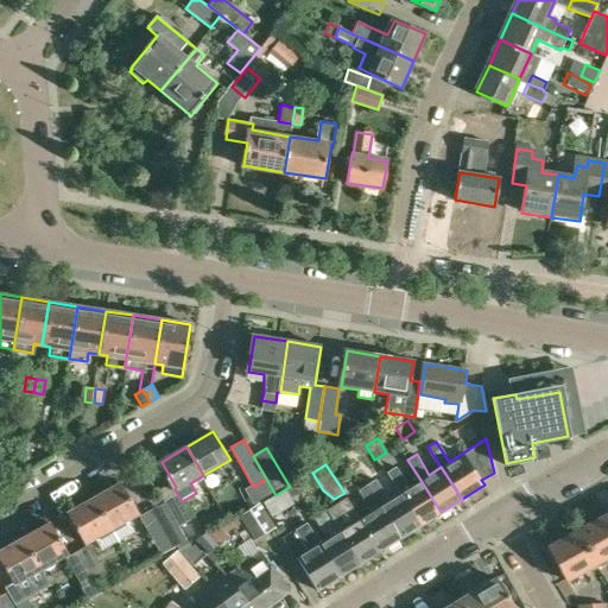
[(388,473),(400,493),(420,525),(441,512),(420,480),(410,487),(397,467),(388,473)]
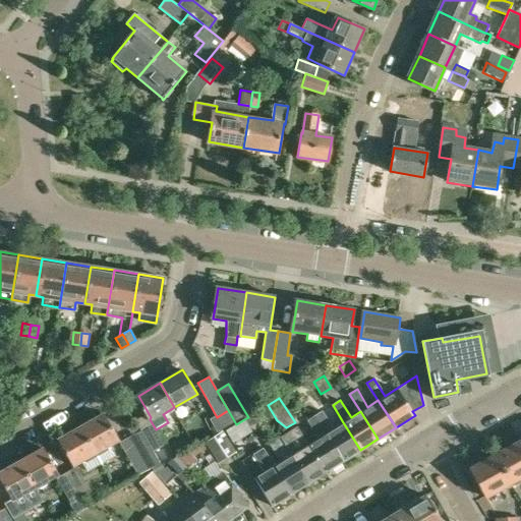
[(323,411),(314,416),(344,460),(360,450),(343,422),(334,428),(323,411)]
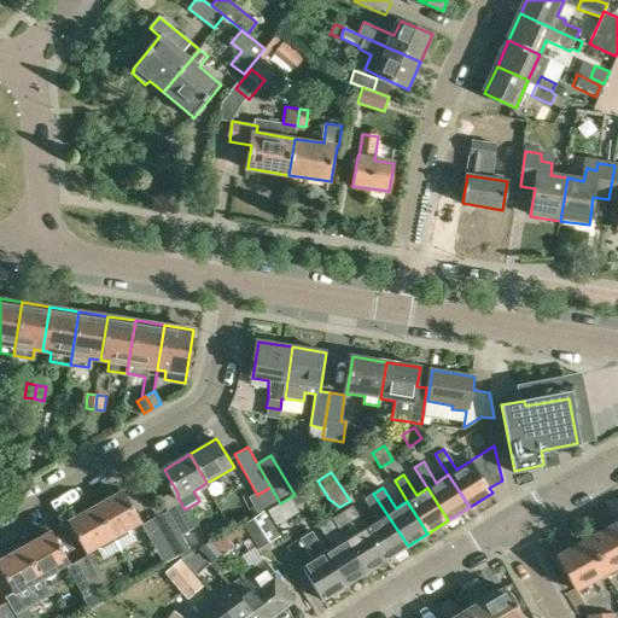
[(126,490),(98,506),(122,548),(136,540),(129,528),(143,520),(126,490)]
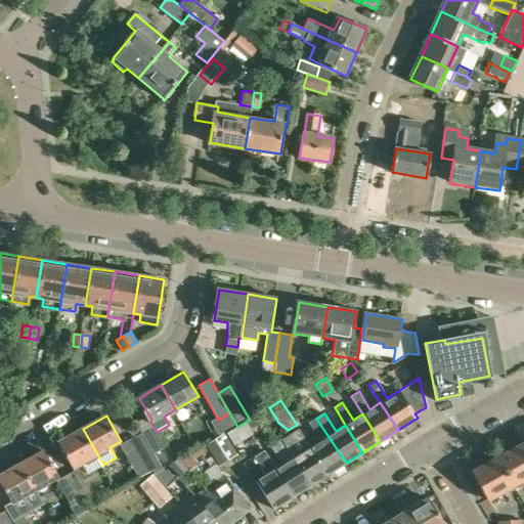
[(257,433),(265,428),(257,416),(250,420),(246,422),(257,433)]
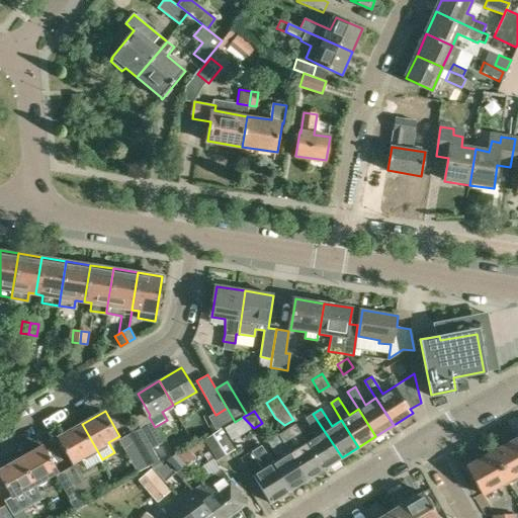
[(317,435),(307,441),(324,468),(342,457),(313,414),(306,418),(317,435)]
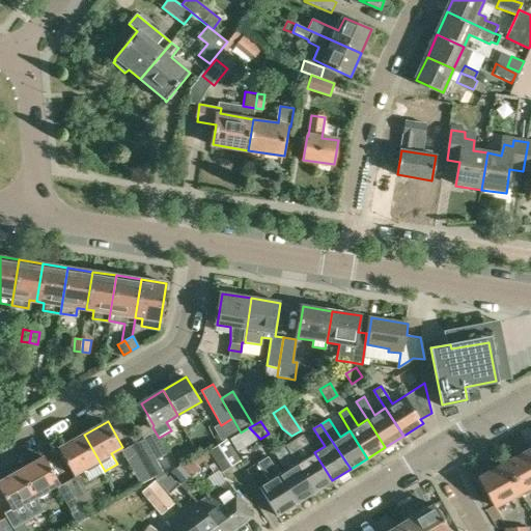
[(142,438),(156,459),(168,455),(154,431),(142,438)]
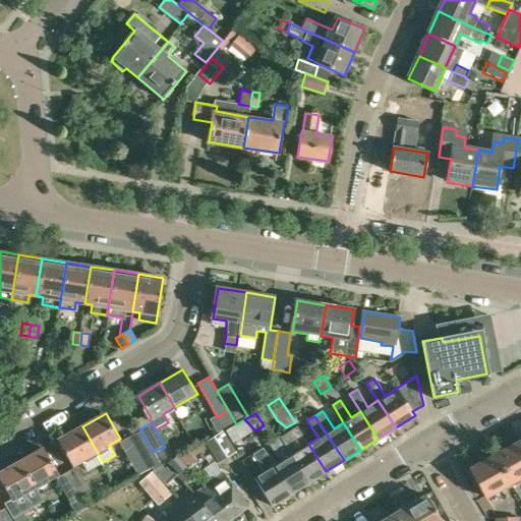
[(244,437),(236,424),(227,430),(234,443),(244,437)]
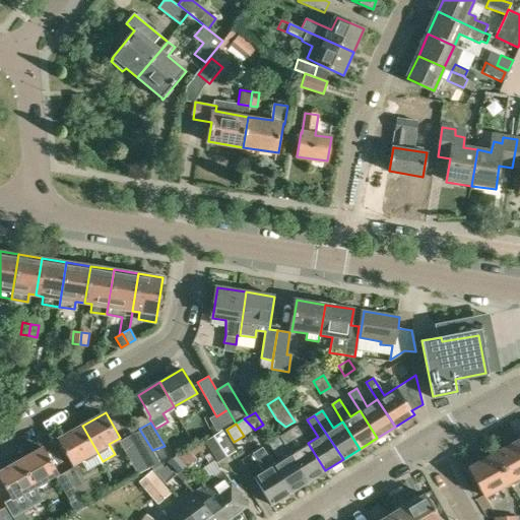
[(74,464),(80,460),(86,470),(103,461),(82,426),(60,439),(74,464)]
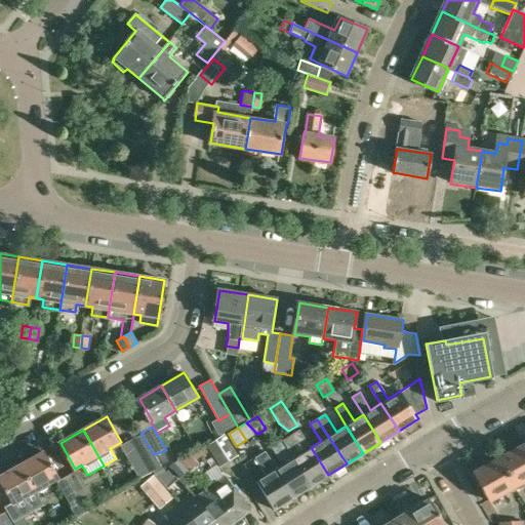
[(292,435),(291,436),(301,453),(293,458),(311,486),(328,475),(311,447),(299,431),(292,435)]
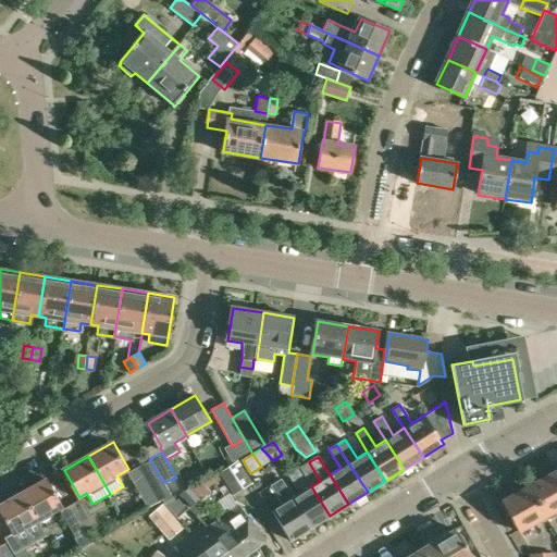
[(164,484),(163,482),(149,459),(127,472),(147,508),(161,499),(163,503),(172,497),(169,492),(164,484)]
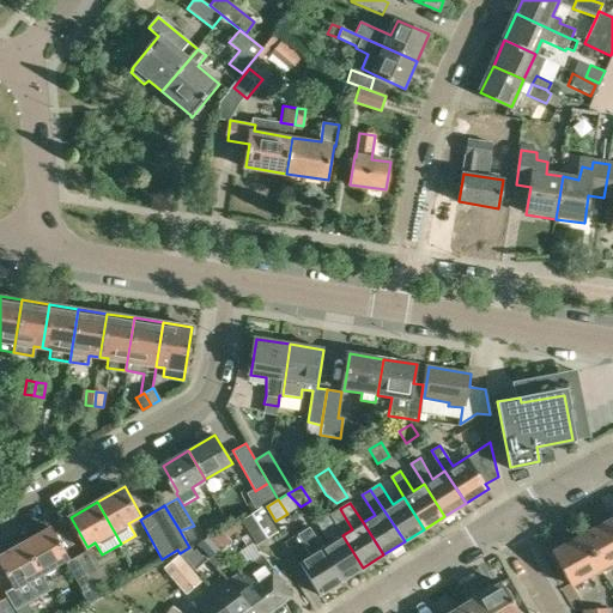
[(255,545),(278,530),(262,508),(241,521),(255,545)]
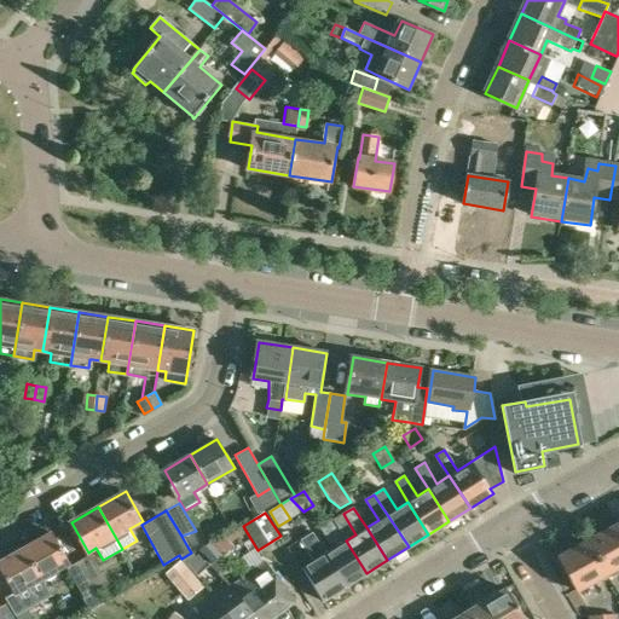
[(618,519),(584,538),(603,572),(618,563),(618,519)]
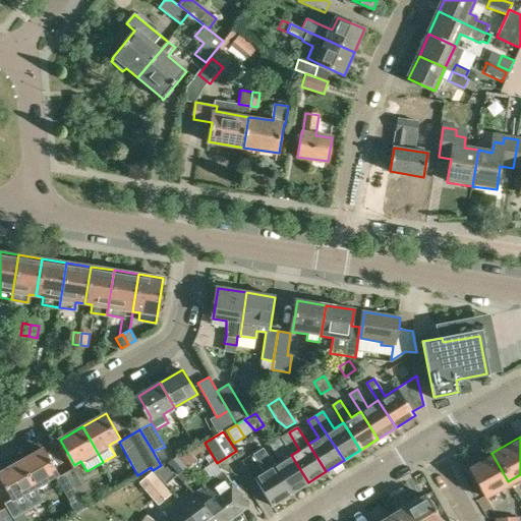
[(281,438),(270,445),(278,458),(281,455),(284,460),(274,466),(292,494),(308,482),(291,455),(281,438)]
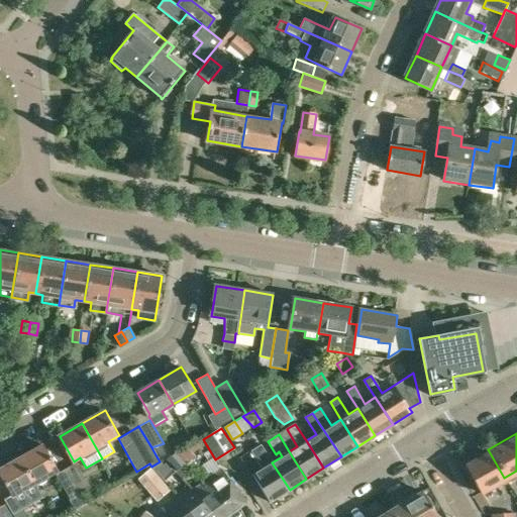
[(43,444),(21,457),(35,483),(59,470),(43,444)]
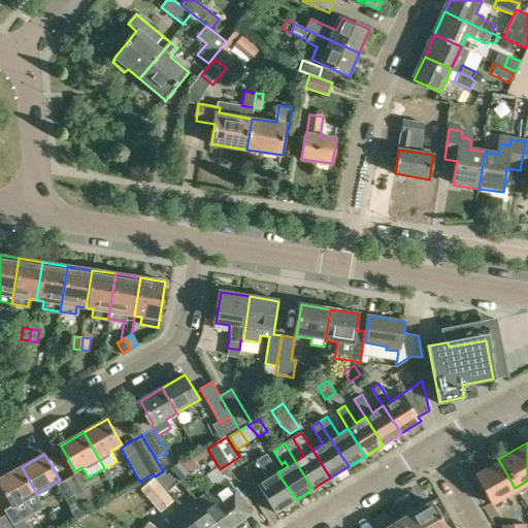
[(162,455),(156,459),(160,466),(167,462),(162,455)]
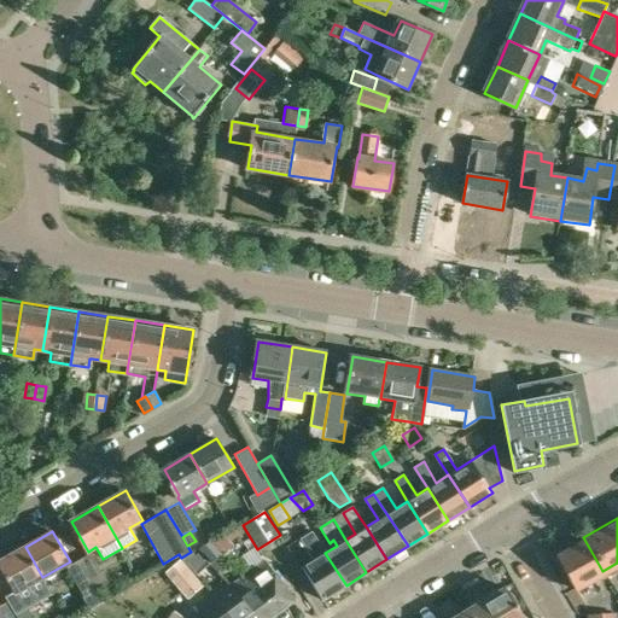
[(314,560),(303,566),(324,599),(347,586),(326,554),(325,553),(312,532),(301,538),(314,560)]
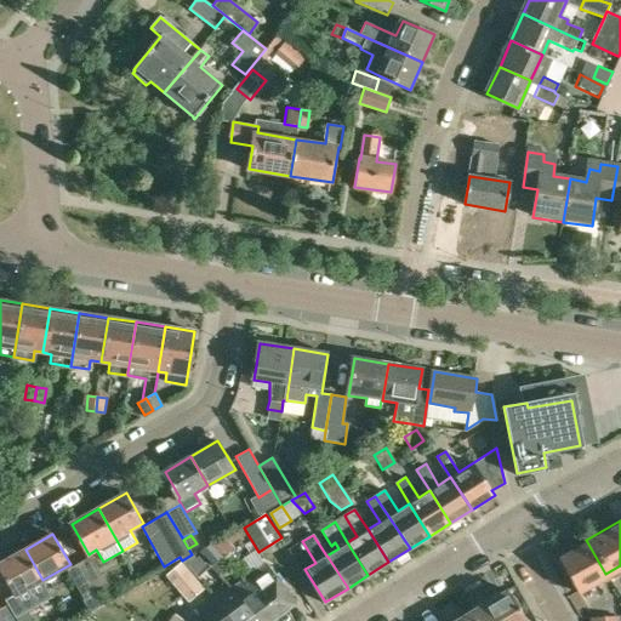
[(222,537),(215,547),(223,557),(232,546),(222,537)]
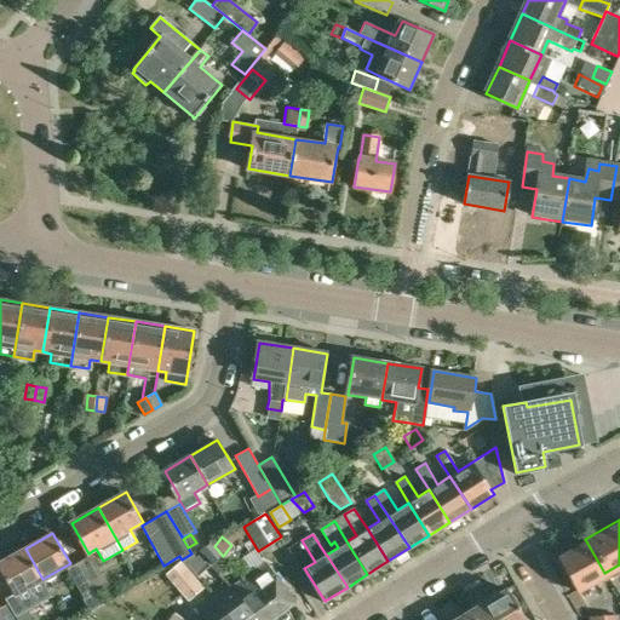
[(604,573),(585,539),(555,556),(573,590),(604,573)]
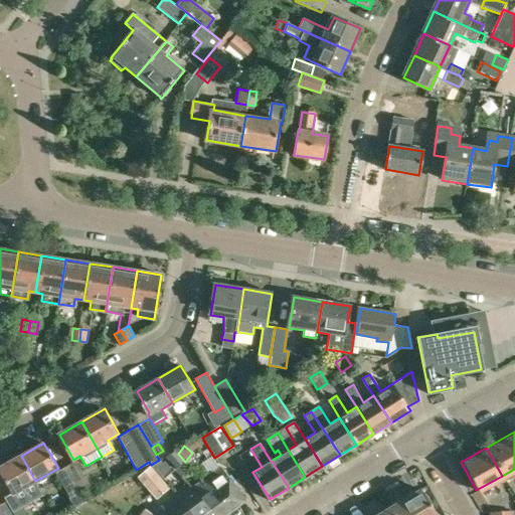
[(185,462),(178,454),(177,455),(172,450),(164,460),(175,469),(173,471),(183,479),(191,469),(184,463),(185,462)]
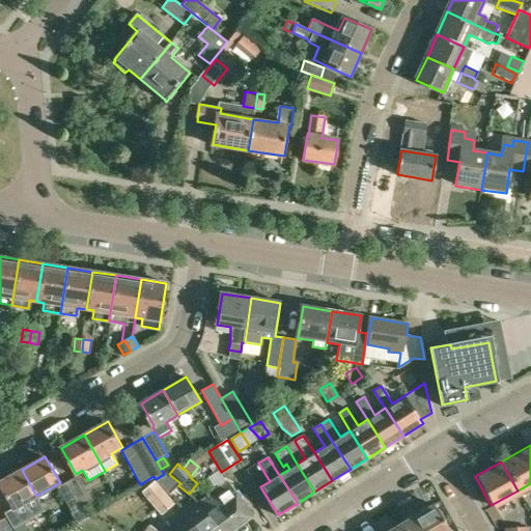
[(36,496),(22,470),(0,482),(0,483),(14,508),(24,503),(28,512),(42,505),(36,496)]
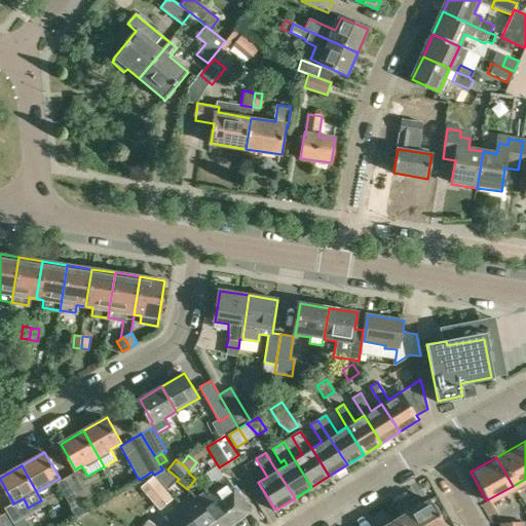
[(77,470),(68,476),(83,500),(91,496),(77,470)]
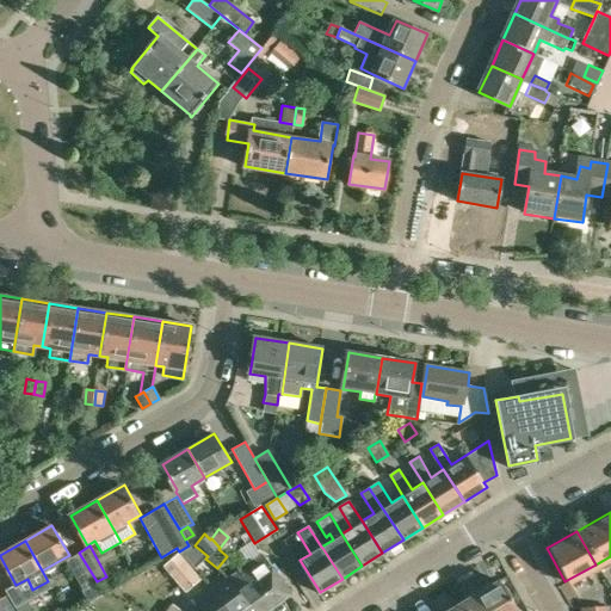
[(97,581),(79,553),(66,560),(82,590),(97,581)]
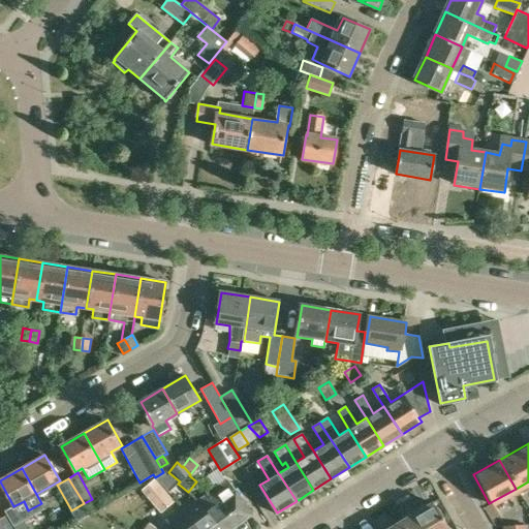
[(154,478),(141,490),(144,494),(159,512),(174,500),(154,478)]
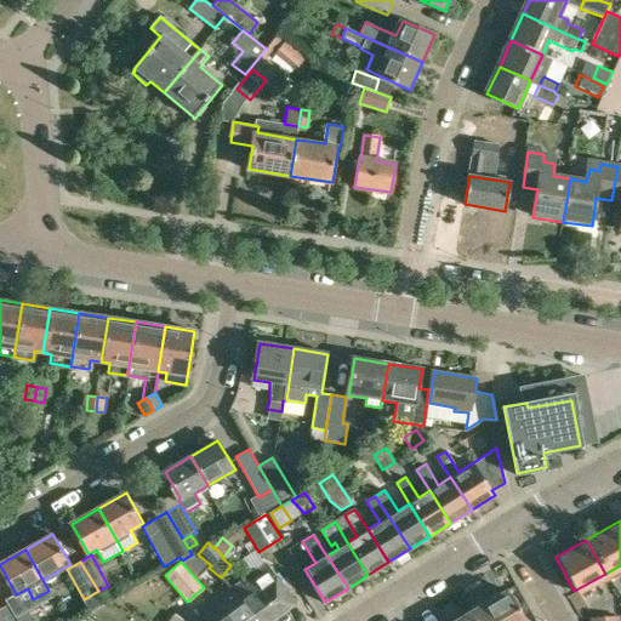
[(267,564),(251,576),(280,615),(297,603),(267,564)]
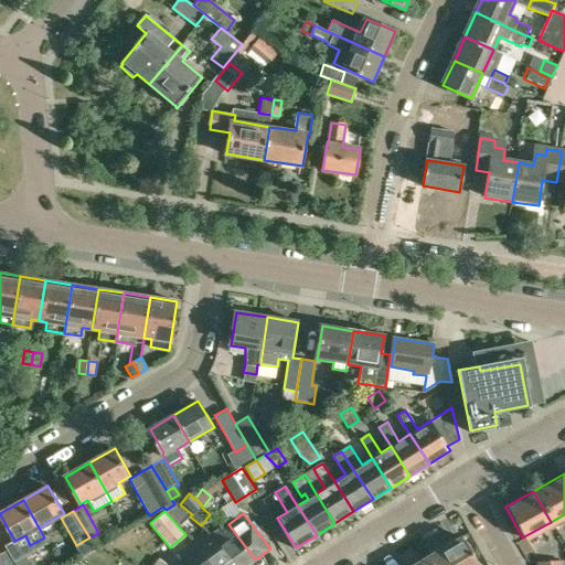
[(228,524),(214,534),(214,535),(235,564),(247,564),(255,560),(228,524)]
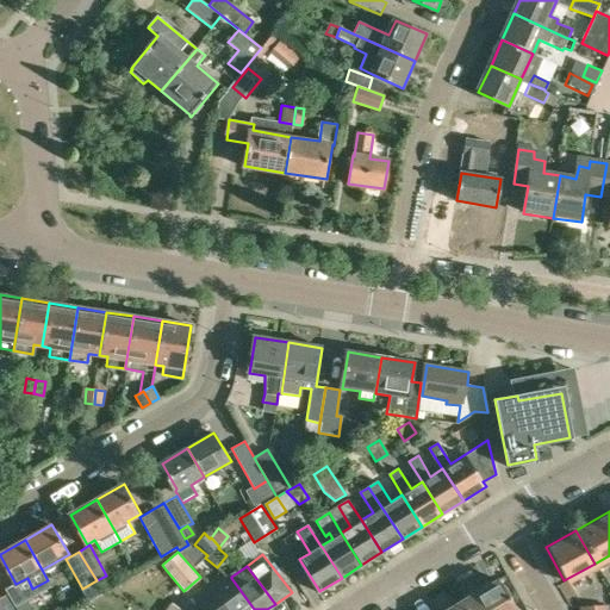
[(217,576),(209,582),(215,590),(229,609),(254,609),(231,578),(231,577),(222,584),(217,576)]
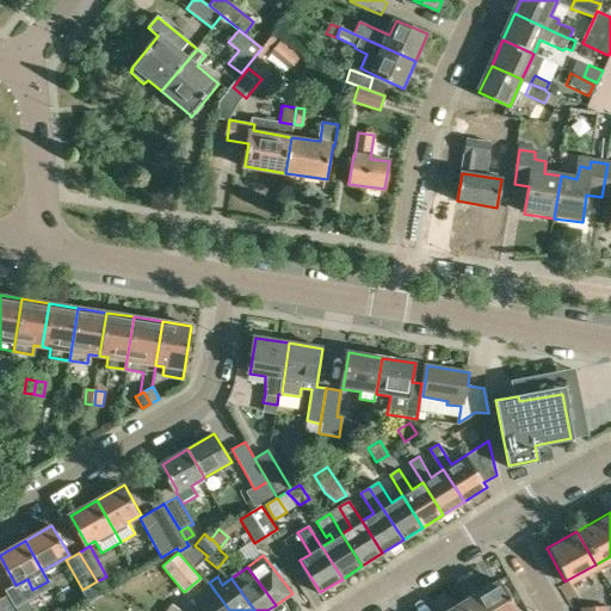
[(463,600),(461,602),(466,610),(516,610),(498,580),(473,594),(470,592),(461,598),(463,600)]
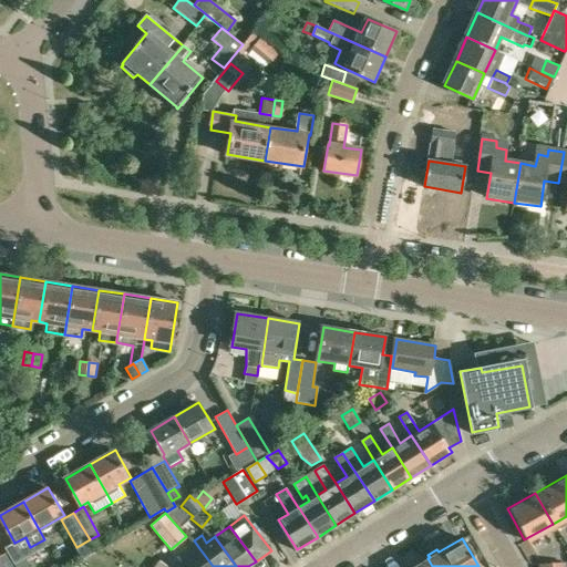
[(194,540),(177,553),(183,560),(187,566),(213,566),(199,548),(194,540)]
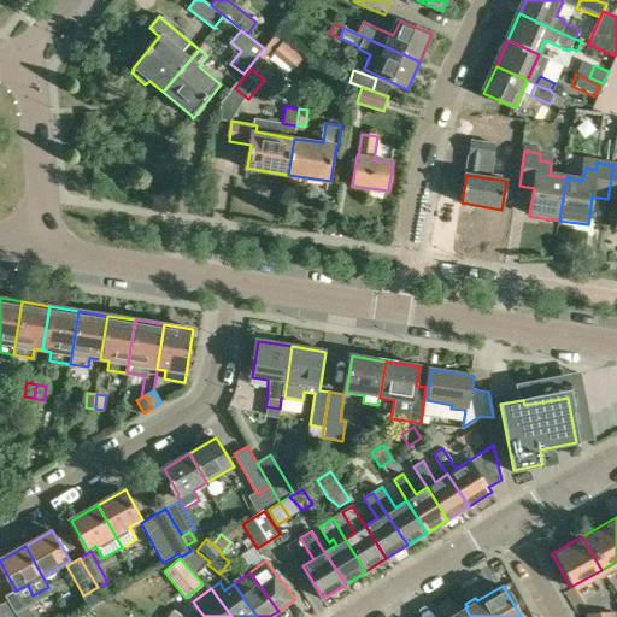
[(0,616),(15,616),(6,601),(0,604),(0,616)]
